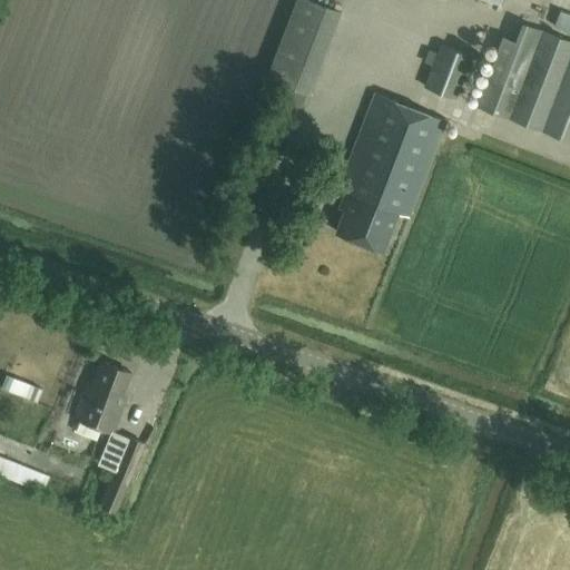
[(520,89),(487,76),(475,105),(569,140),(569,40),(542,30),(520,89)]
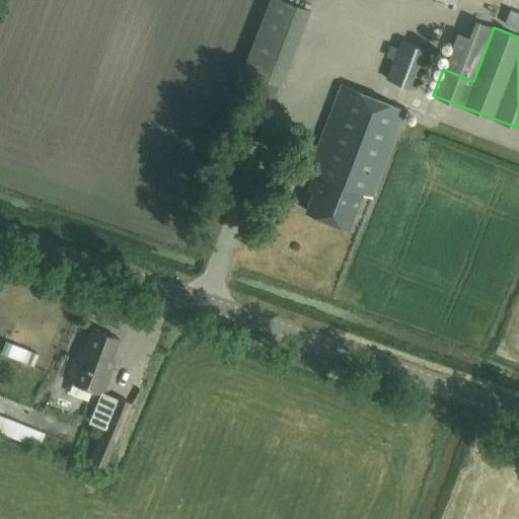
[(413,88),(428,51),(400,41),(386,78),(413,88)]
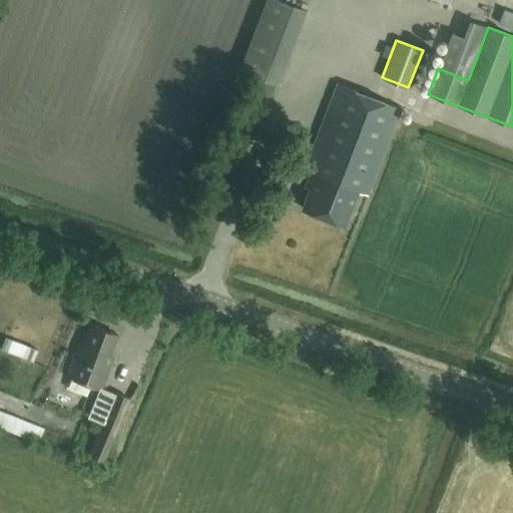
[(304,170),(310,172),(305,184),(310,186),(302,207),(344,223),(357,190),(367,194),(400,107),(337,83),(304,170)]
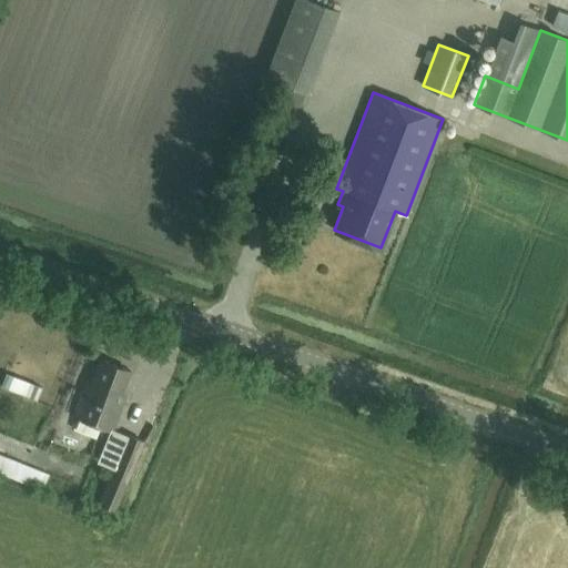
[(74,416),(112,430),(127,394),(122,393),(130,371),(100,358),(92,381),(89,379),(74,416)]
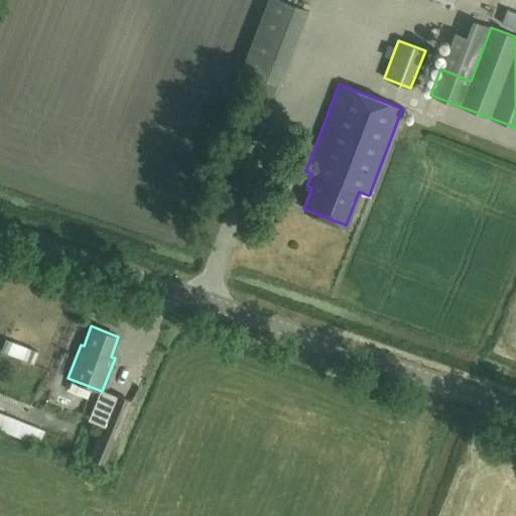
[(14,338),(9,351),(29,358),(34,345),(14,338)]
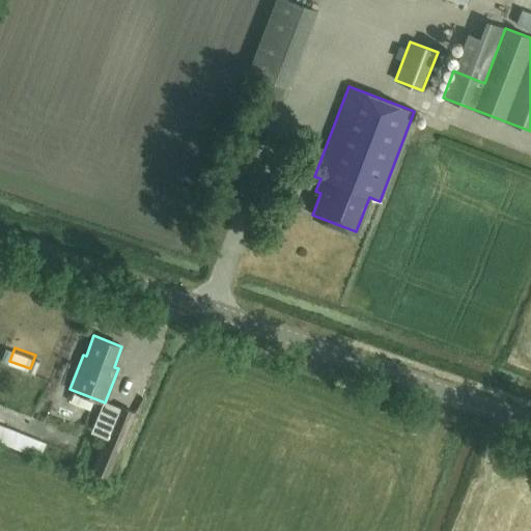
[(107,477),(135,412),(119,404),(92,470),(107,477)]
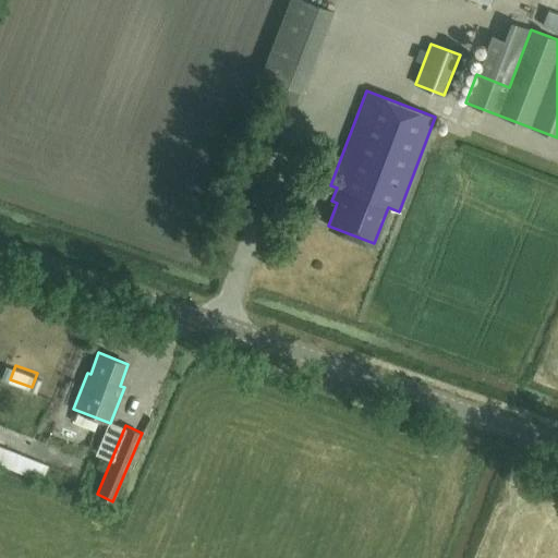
[(0,464),(41,482),(48,465),(0,445),(0,464)]
